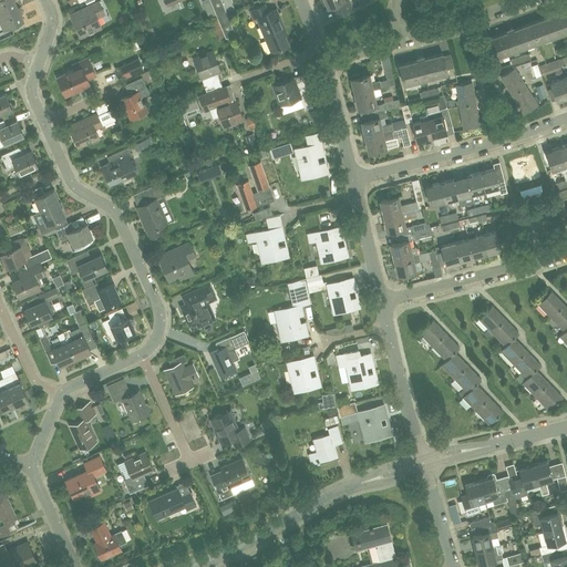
[(0,0),(0,16),(17,8),(13,0),(0,0)]
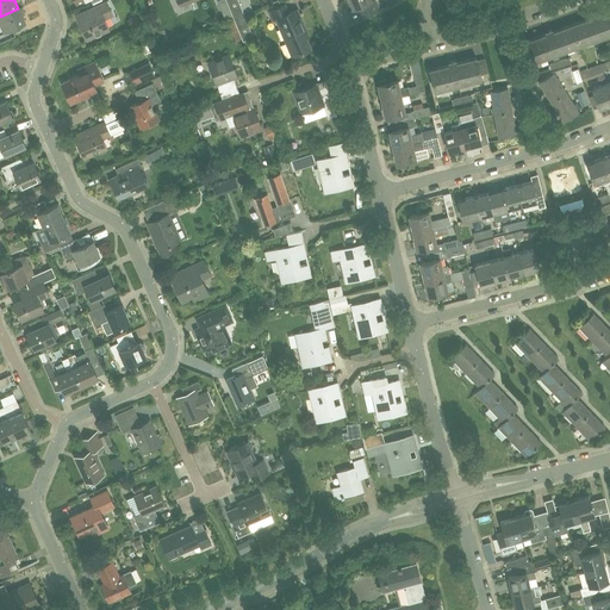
[(225,0),(234,20),(244,16),(244,14),(241,7),(237,0),(225,0)]
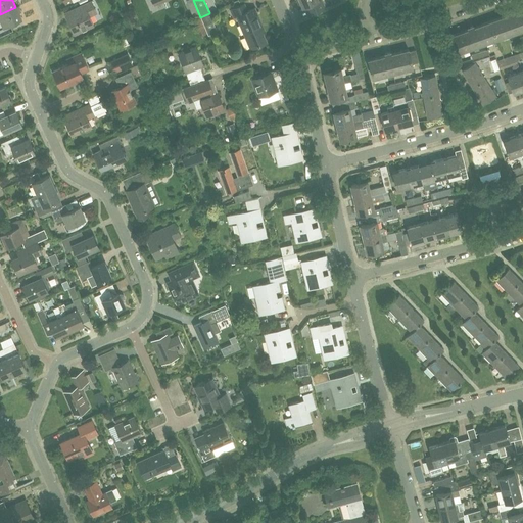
[(322,0),(299,0),(303,6),(307,16),(326,8),(322,0)]
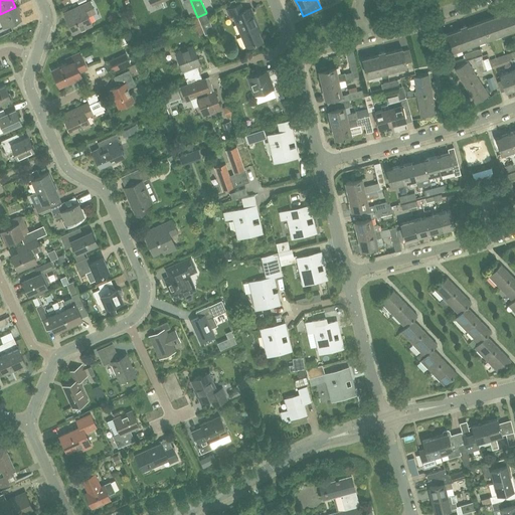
[(78,13),(66,19),(69,26),(70,25),(73,32),(92,24),(87,13),(94,10),(90,1),(75,7),(78,13)]
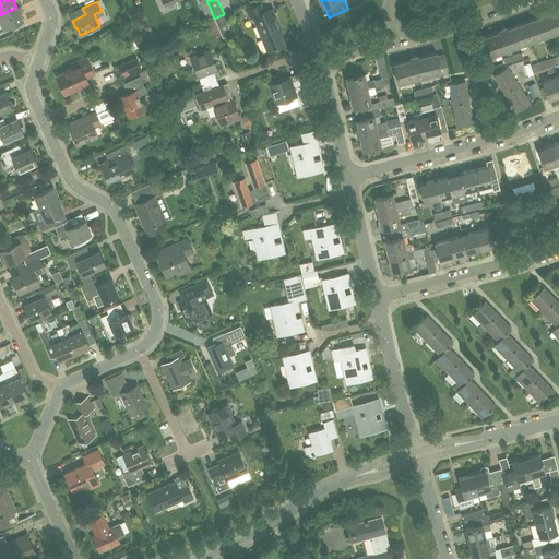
[(229,3),(221,7),(224,13),(232,10),(229,3)]
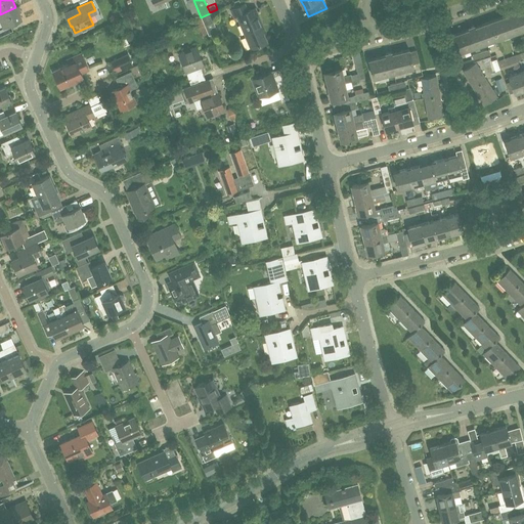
[(245,4),(230,10),(234,17),(237,16),(251,49),(266,42),(259,25),(261,25),(255,8),(248,11),(245,4)]
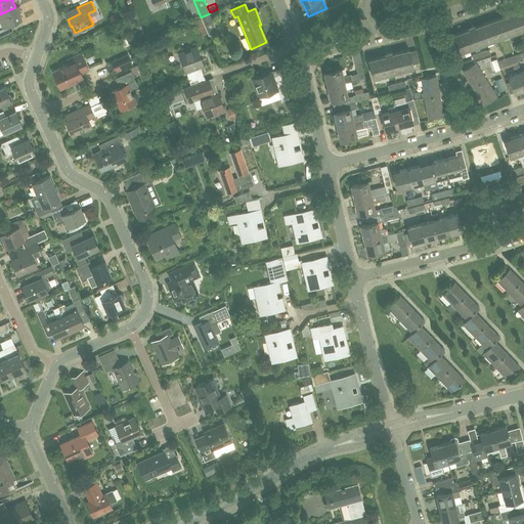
[(15,7),(0,14),(0,22),(3,29),(22,20),(18,13),(20,12),(17,6),(15,7)]
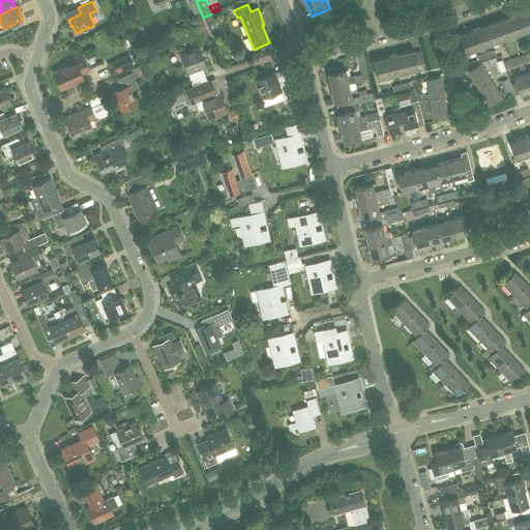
[(529,8),(497,22),(503,39),(529,29),(529,8)]
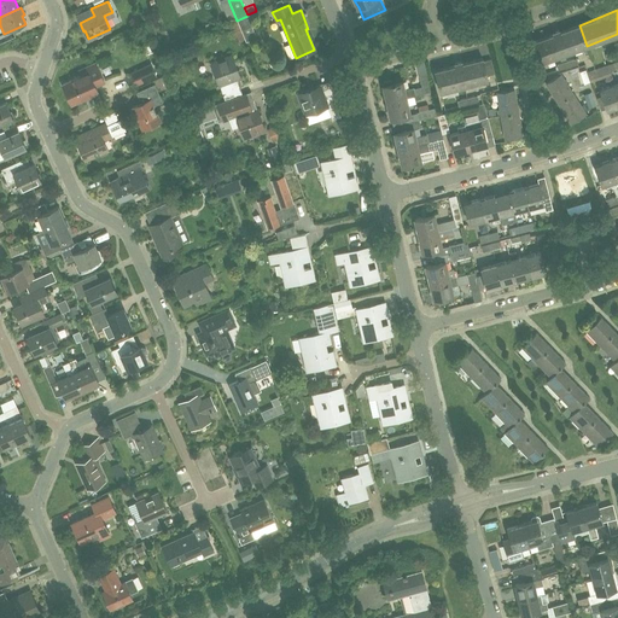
[(256,36),(248,16),(237,21),(240,29),(246,41),(256,36)]
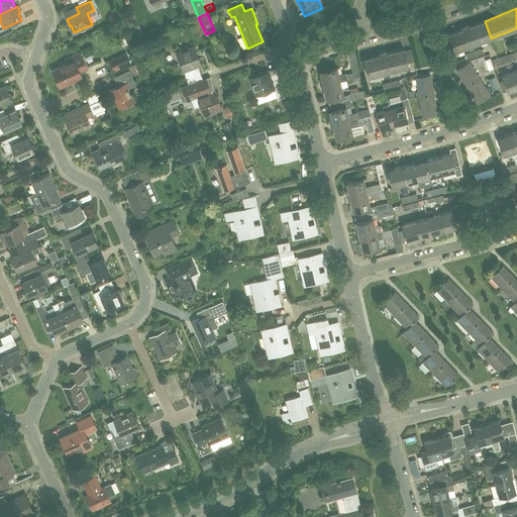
[(485,21),(446,35),(452,53),(491,38),(485,21)]
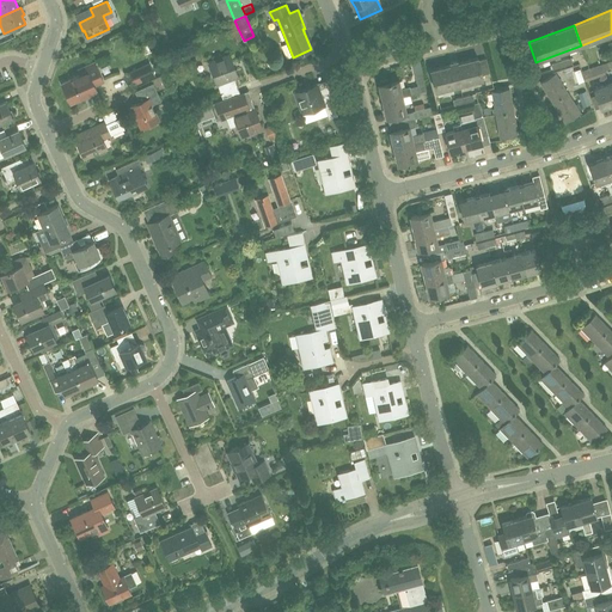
[(238,78),(230,55),(209,62),(222,99),(239,93),(234,79),(238,78)]
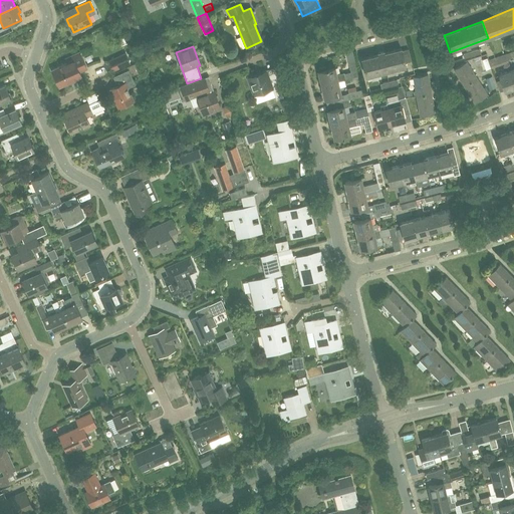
[(402,49),(381,54),(361,59),(366,77),(406,67),(405,63),(412,61),(409,49),(402,51),(402,49)]
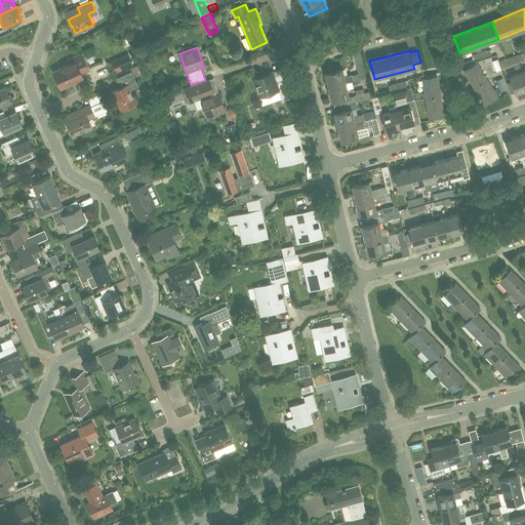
[(88,70),(83,57),(81,53),(67,59),(69,65),(53,72),(61,88),(83,78),(81,73),(88,70)]
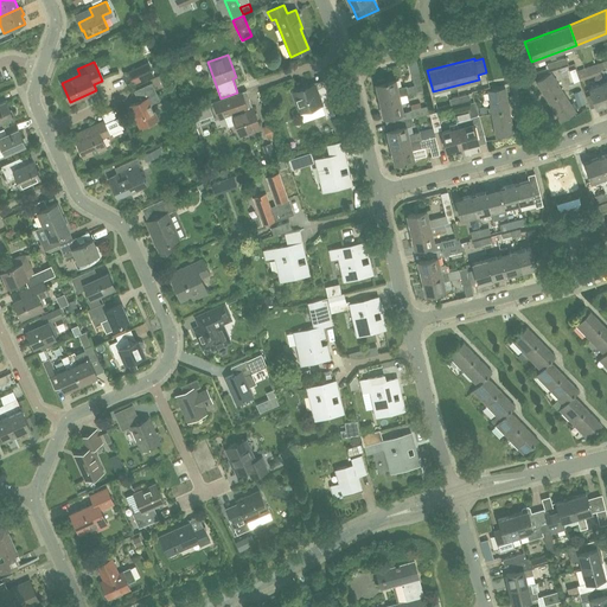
[(133,83),(153,75),(148,64),(128,72),(133,83)]
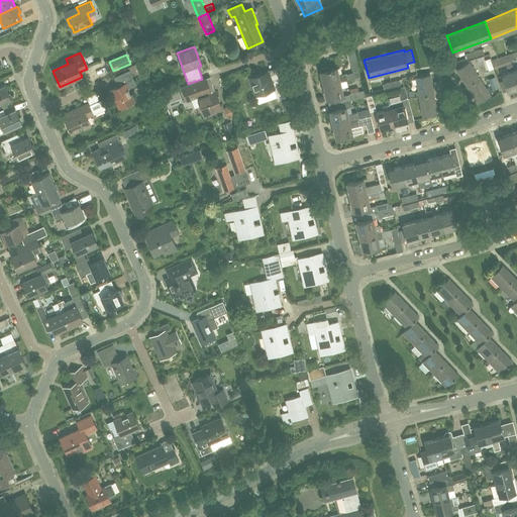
[(494,69),(494,71),(512,64),(510,60),(508,55),(491,61),(492,64),(494,69)]
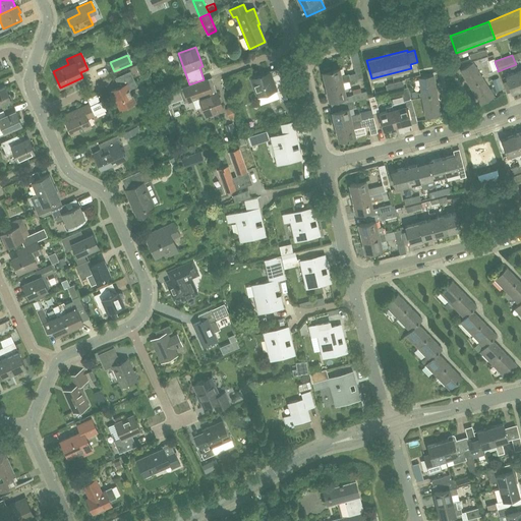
[(324,69),(324,72),(323,72),(327,87),(342,82),(357,79),(363,77),(360,62),(353,63),(356,72),(341,76),(339,68),(330,70),(330,67),(324,69)]
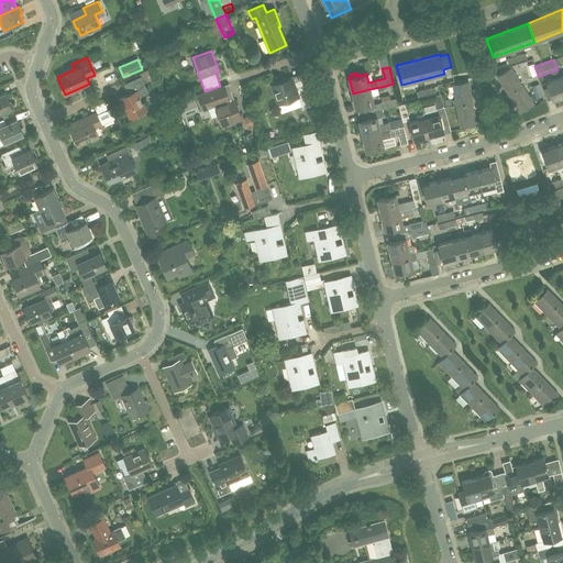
[(509,95),(522,86),(510,68),(497,76),(509,95)]
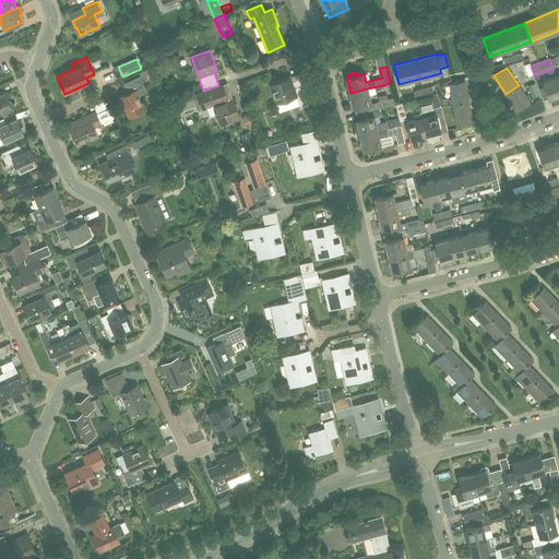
[(138,90),(128,94),(120,97),(129,117),(144,109),(139,96),(146,92),(140,75),(132,79),(138,90)]
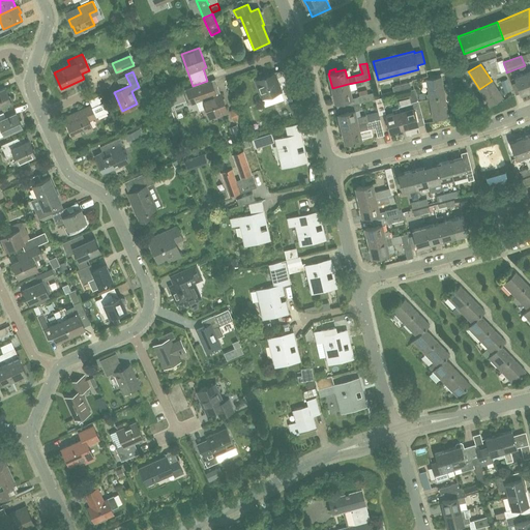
[(521,94),(522,94),(522,96),(529,93),(529,91),(529,90),(529,79),(528,72),(514,77),(521,94)]
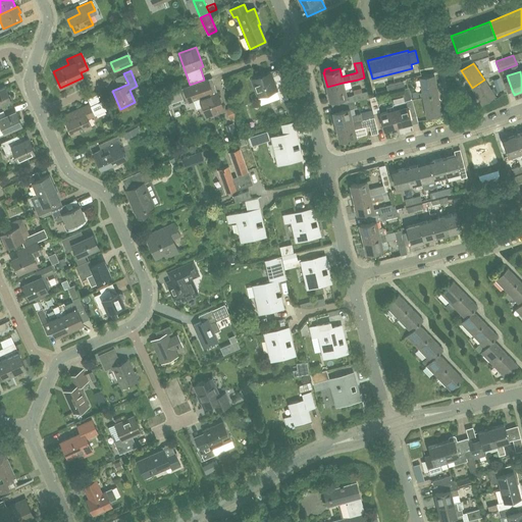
[(289,99),(281,80),(274,82),(271,72),(252,80),(258,97),(276,90),(280,102),(289,99)]
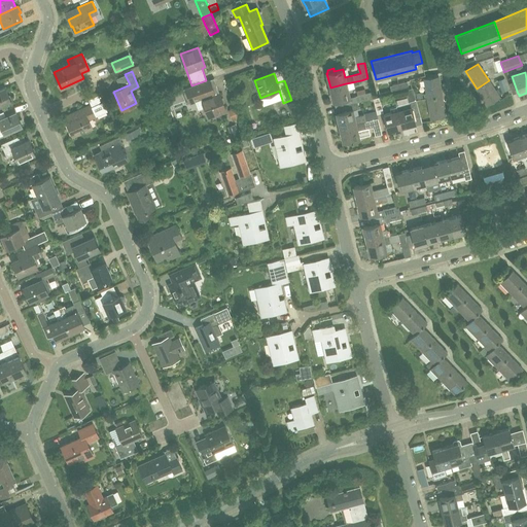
[(427,99),(442,97),(438,77),(424,79),(427,99)]
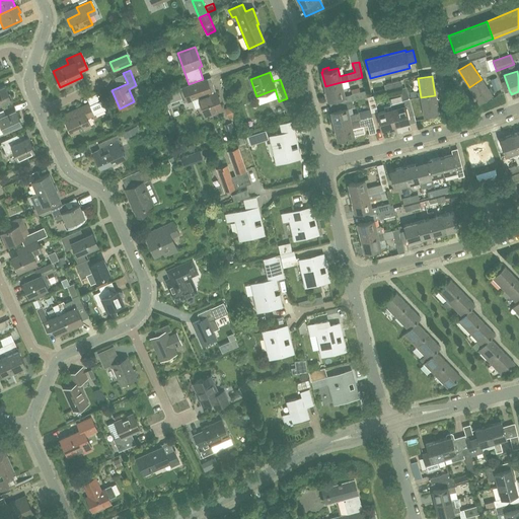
[(205,116),(222,109),(210,77),(203,80),(178,89),(183,102),(192,99),(196,108),(202,105),(205,116)]
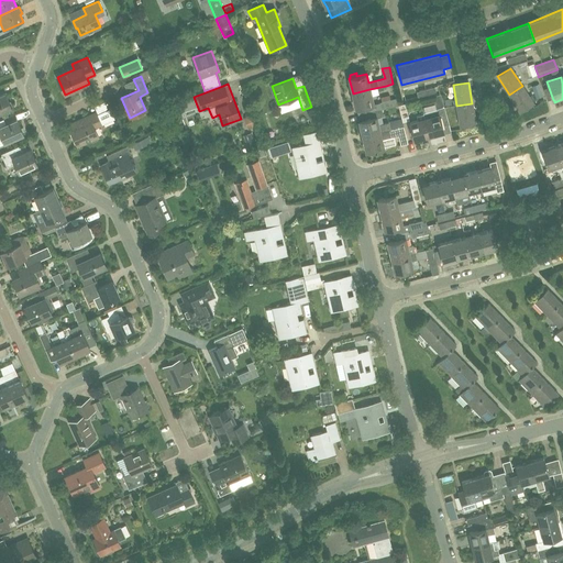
[(522,86),(509,95),(520,112),(533,105),(522,86)]
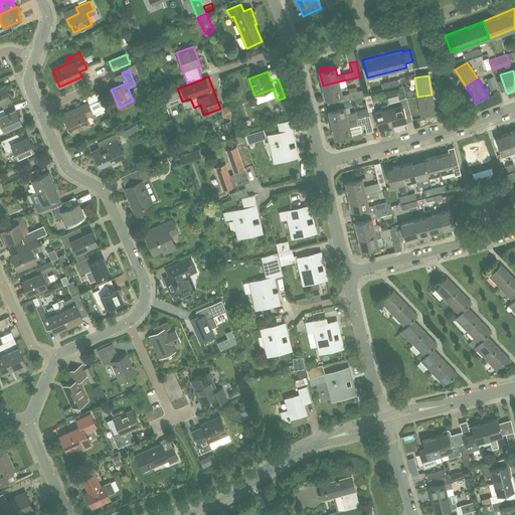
[(342,95),(338,81),(323,86),(326,100),(326,99),(342,96),(342,95)]
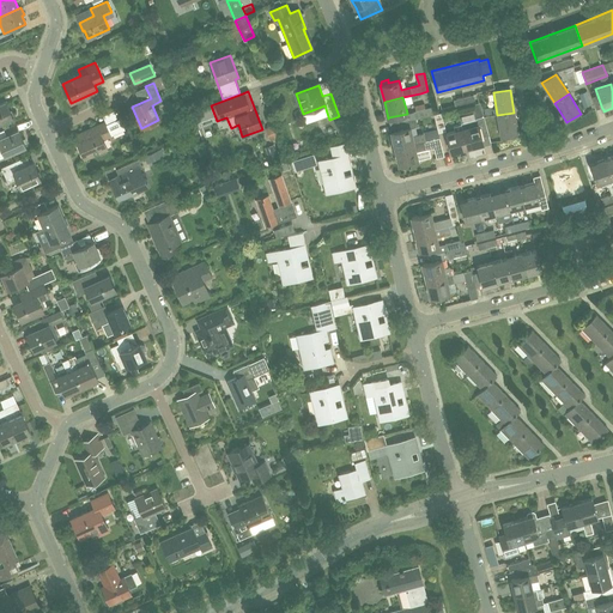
[(0,103),(0,122),(12,116),(6,101),(0,103)]
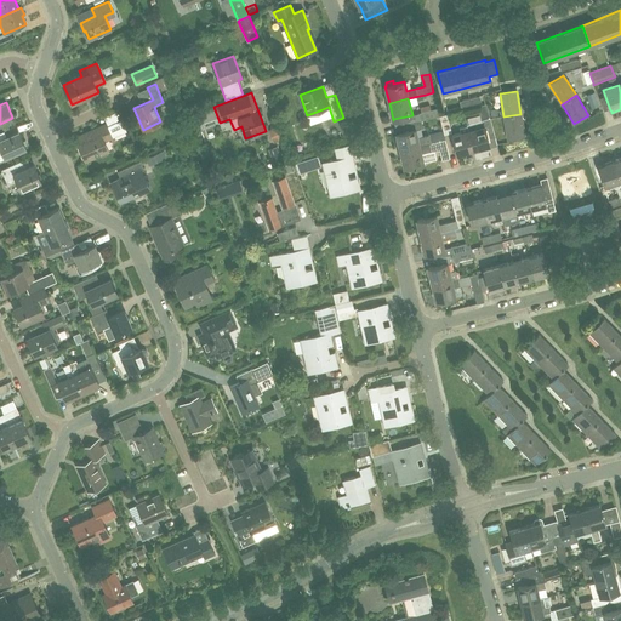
[(438,108),(431,110),(421,112),(420,113),(414,114),(416,121),(421,120),(439,115),(438,108)]
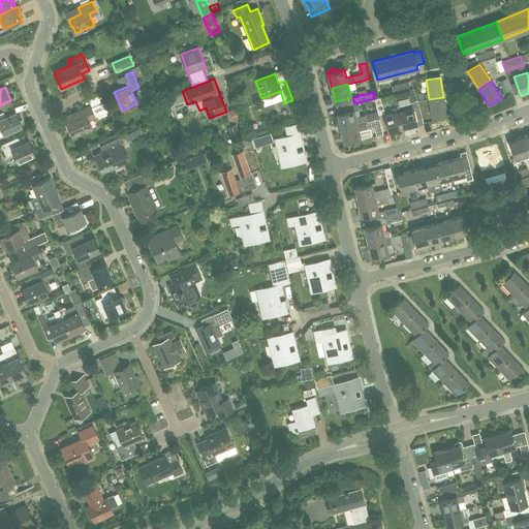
[(376,105),(378,115),(385,113),(381,97),(374,98),(376,105)]
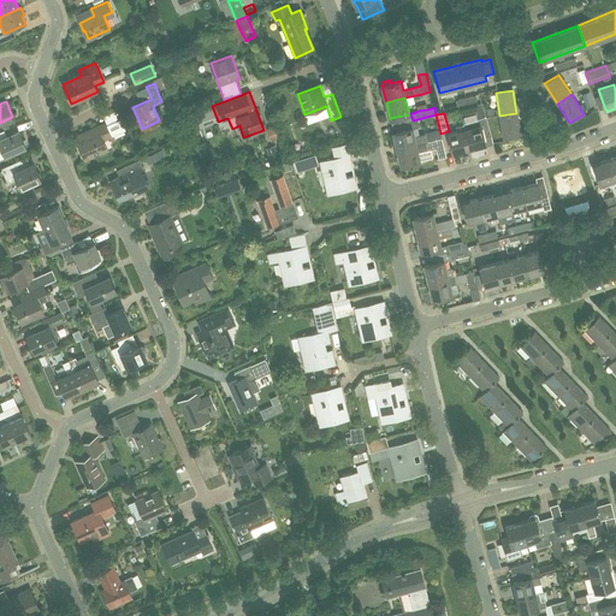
[(521,136),(516,113),(499,116),(504,138),(521,136)]
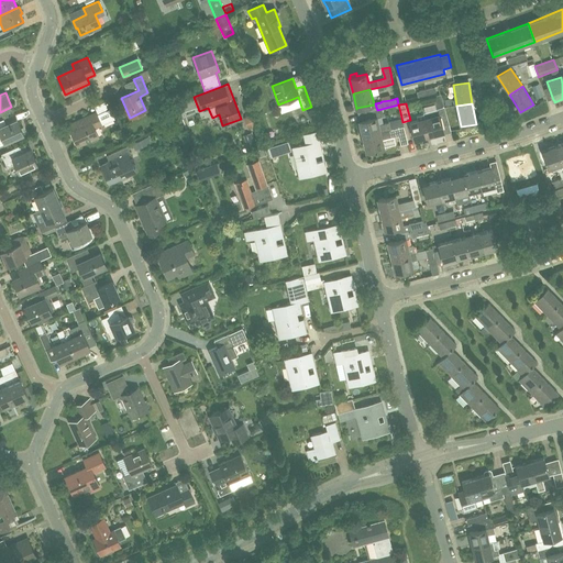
[(423,114),(424,119),(429,135),(444,132),(443,130),(451,129),(444,107),(438,109),(423,113),(423,114)]
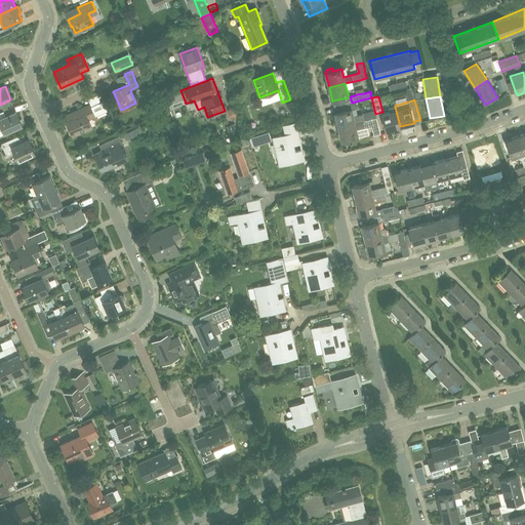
[(90,130),(91,128),(87,119),(94,116),(93,115),(105,110),(101,102),(89,107),(89,105),(64,116),(72,134),(83,129),(84,131),(87,132),(90,130)]
